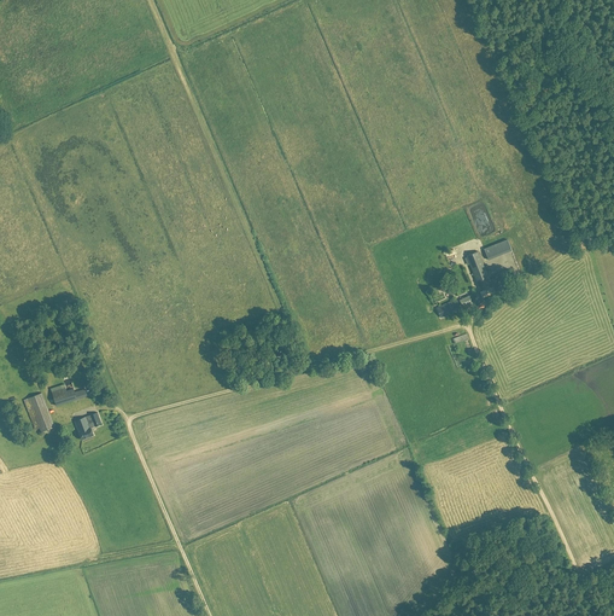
[(485,257),(492,255),(487,243),(480,247),(485,257)]
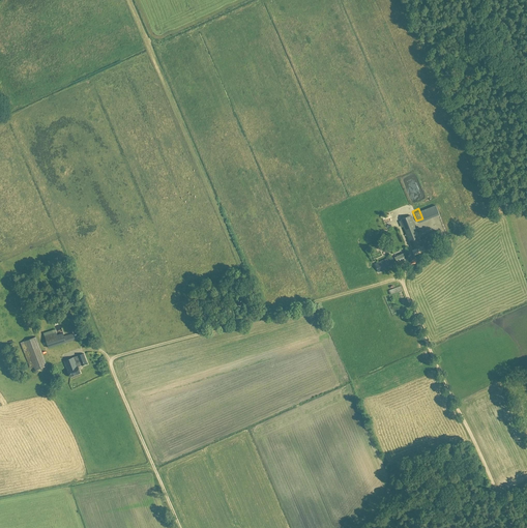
[(411,253),(421,248),(427,246),(423,236),(417,238),(408,213),(398,217),(409,248),(411,253)]
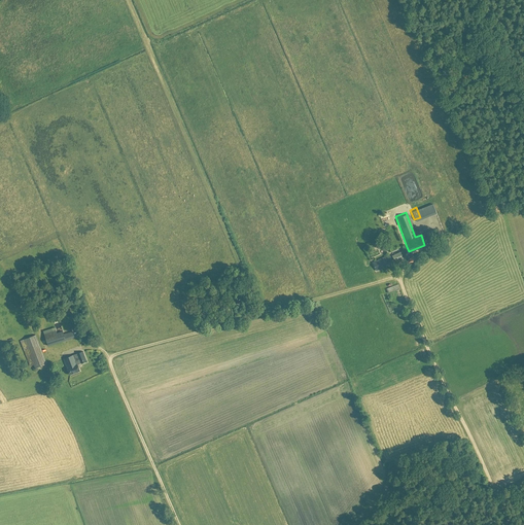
[(397,250),(389,254),(392,260),(400,256),(397,250)]
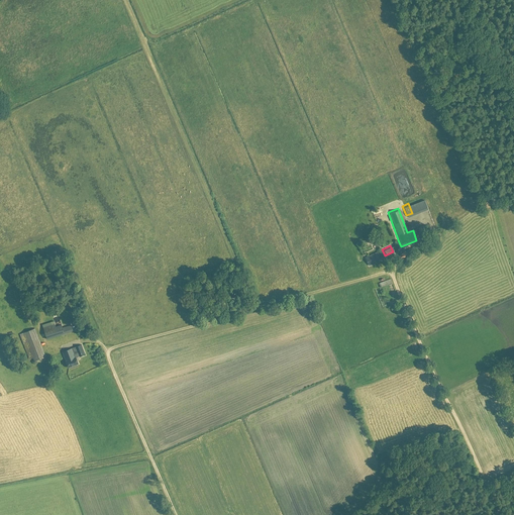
[(367,264),(383,255),(379,247),(363,255),(367,264)]
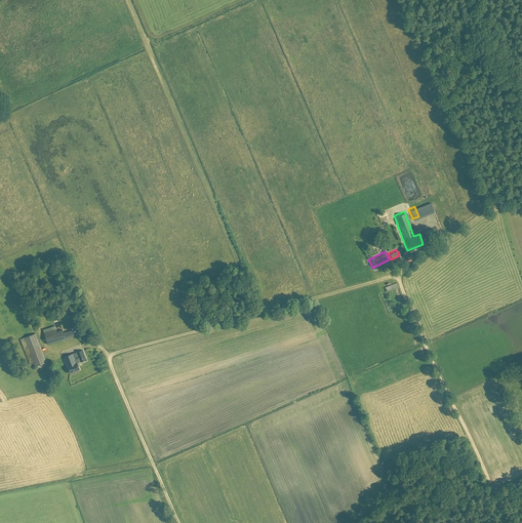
[(396,286),(394,281),(382,286),(384,290),(396,286)]
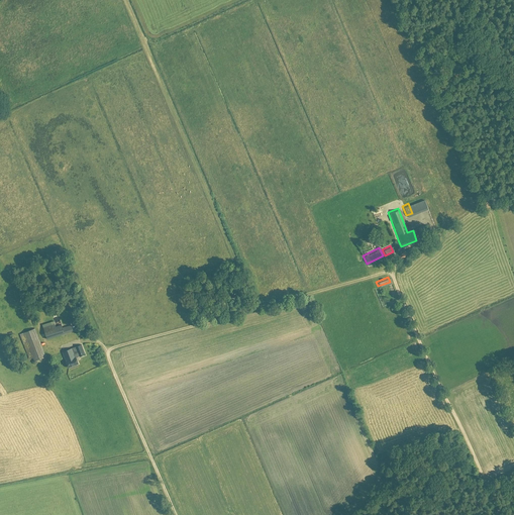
[(61,330),(61,331),(74,329),(73,321),(54,325),(54,322),(41,324),(43,334),(61,330)]
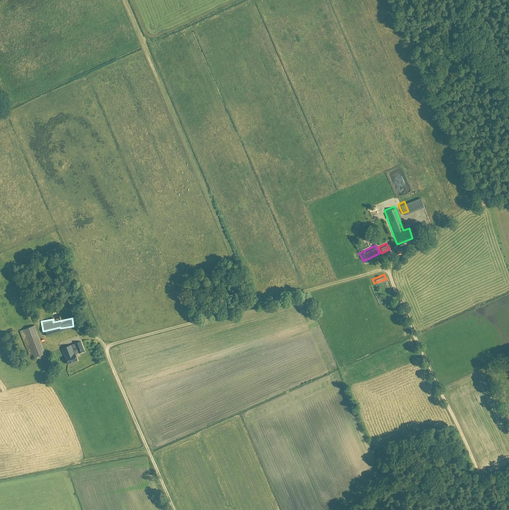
[(32,323),(17,329),(27,355),(30,354),(31,356),(42,351),(32,323)]
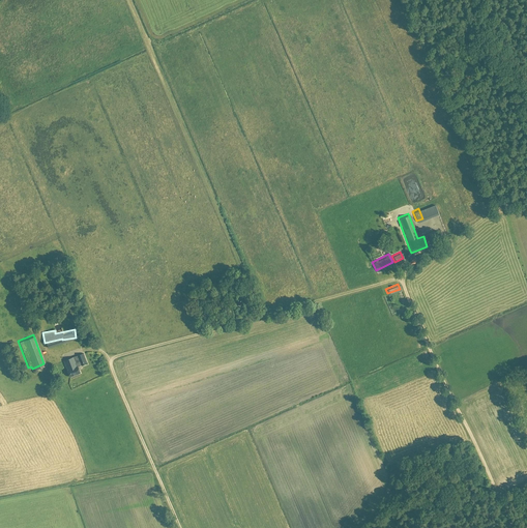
[(70,355),(61,358),(66,375),(77,371),(75,364),(84,361),(81,351),(74,354),(70,355)]
